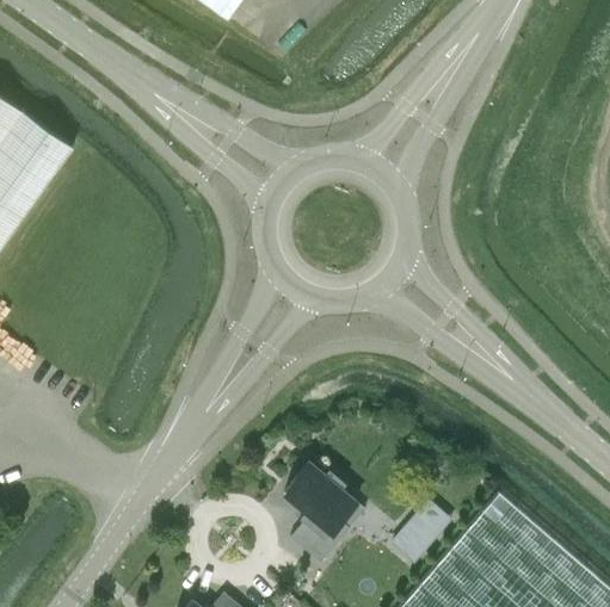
[(199,0),(229,20),(244,0),(199,0)]
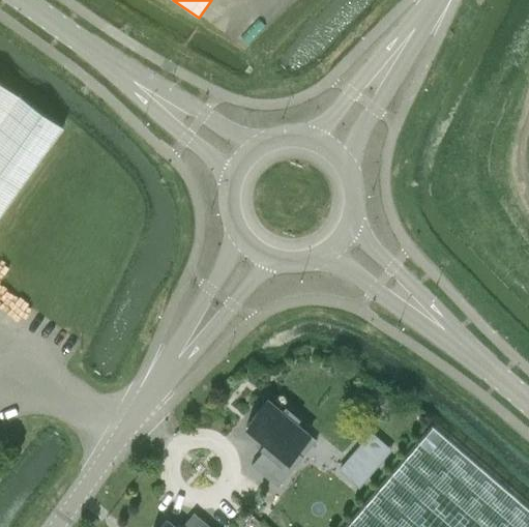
[(0,83),(0,218),(64,129),(0,83)]
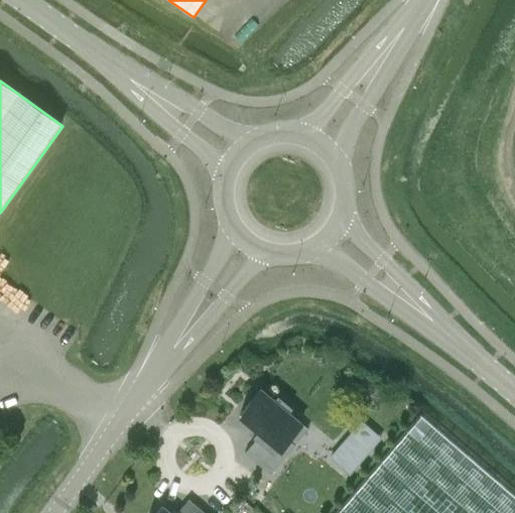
[(253,438),(257,441),(246,456),(271,477),(295,447),(288,441),(302,425),(262,392),(241,416),(259,431),(253,438)]
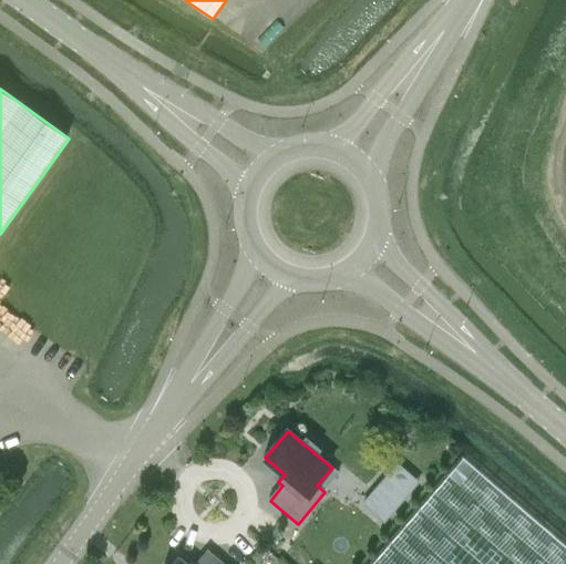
[(565,545),(463,458),(372,563),(565,563),(565,545)]
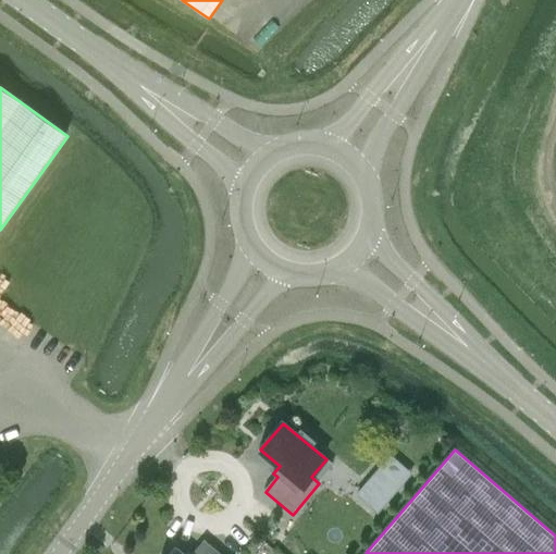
[(393,454),(357,495),(381,515),(416,474),(393,454)]
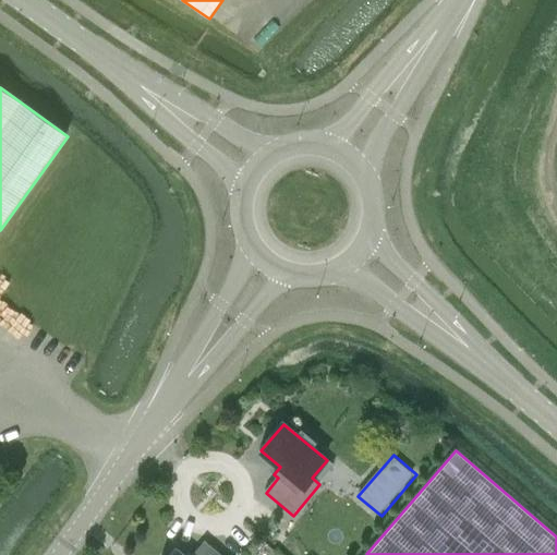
[(181,554),(176,550),(172,554),(218,554),(205,543),(195,554),(181,554)]
